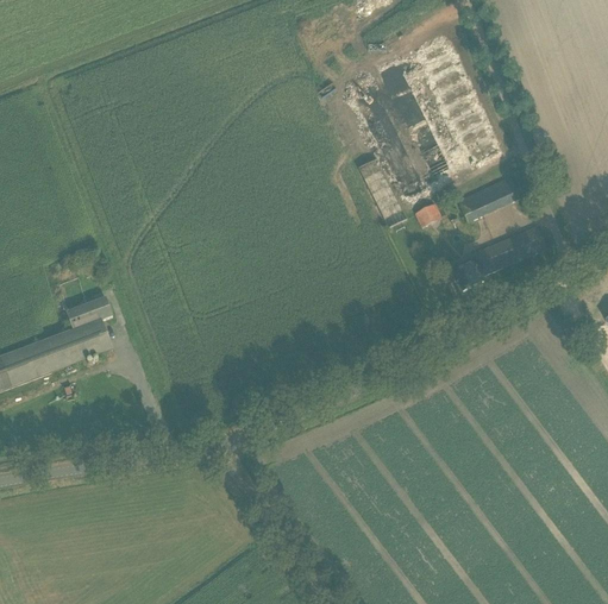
[(399,194),(499,152),(451,36),(417,51),(450,131),(455,129),(464,152),(449,158),(406,58),(382,68),(426,172),(418,176),(375,75),(352,85),(399,194)]
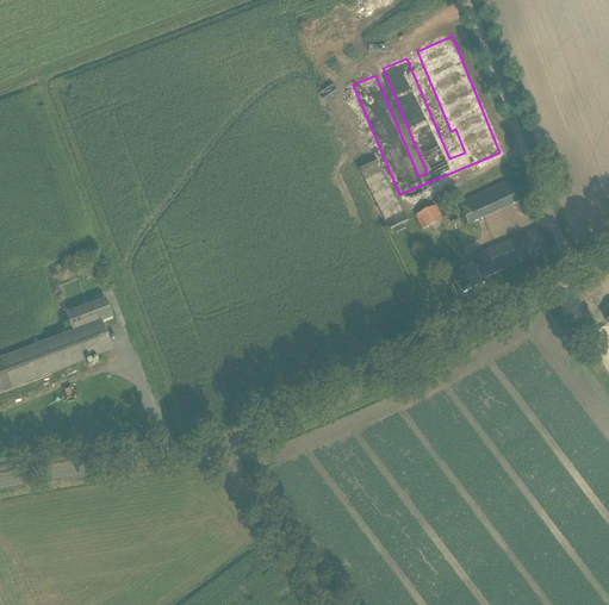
[(387,228),(408,218),(379,156),(359,164),(387,228)]
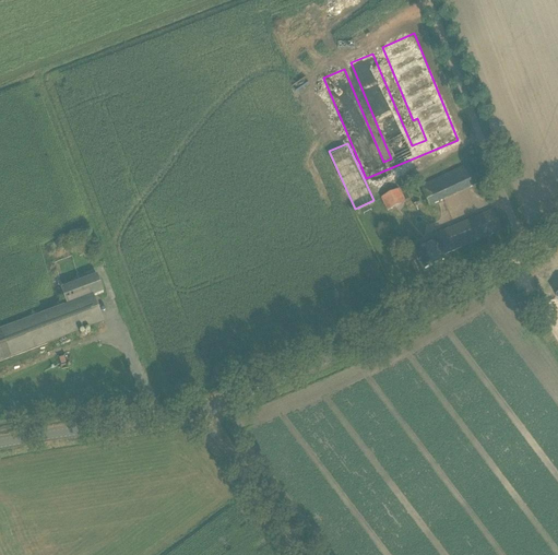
[(419,184),(428,203),(476,180),(467,162),(419,184)]
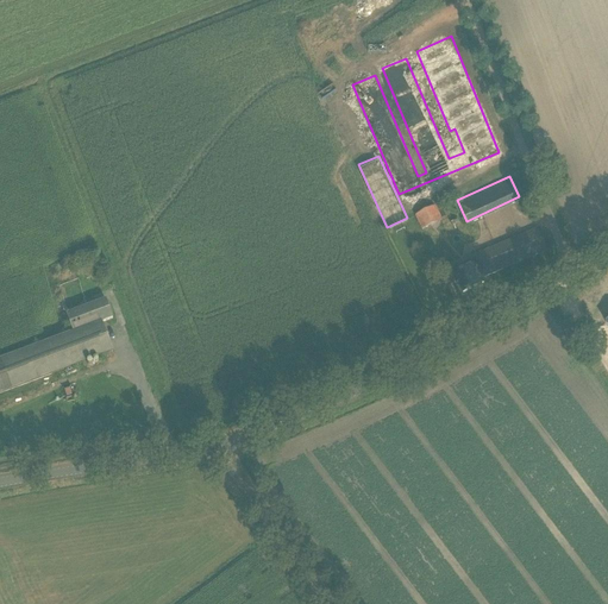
[(434,202),(415,212),(421,226),(440,216),(434,202)]
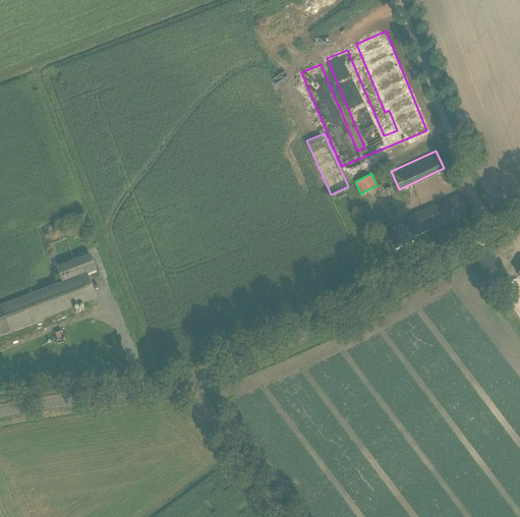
[(399,228),(388,233),(395,247),(413,238),(412,234),(466,212),(460,195),(409,216),(403,219),(407,225),(399,229),(399,228)]
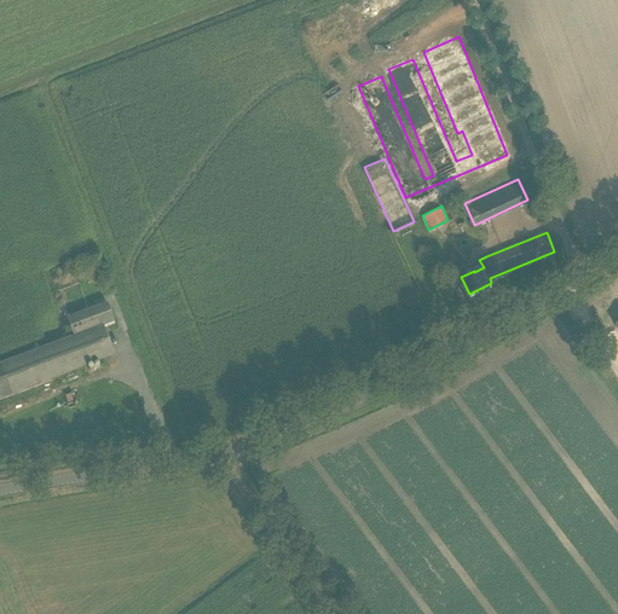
[(0,395),(114,353),(103,324),(114,319),(107,301),(67,317),(73,335),(0,361),(0,395)]
